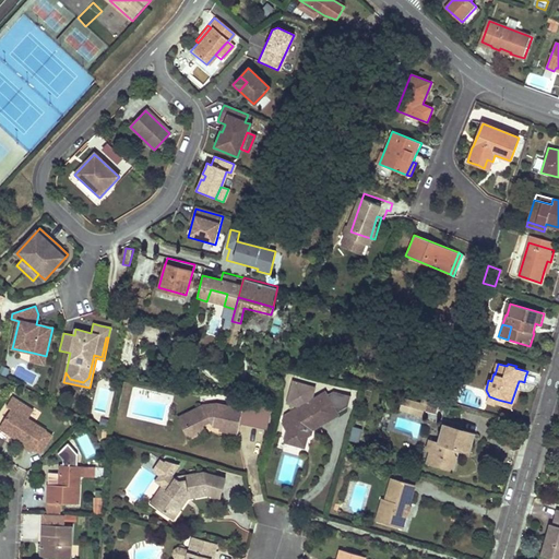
[(245,368),(227,365),(225,375),(244,378),(245,368)]
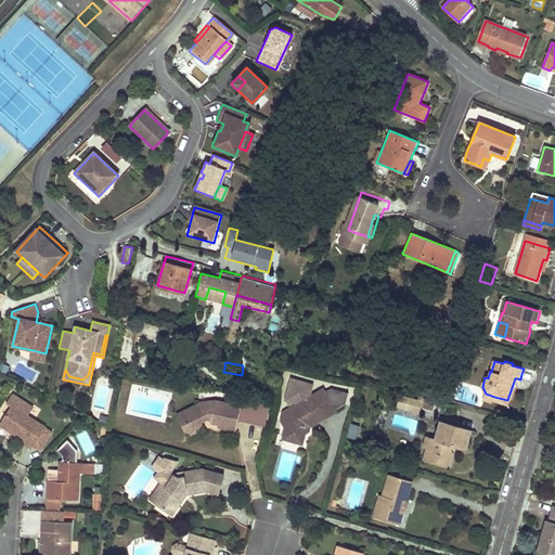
[(336,409),(347,403),(350,392),(334,388),(326,392),(325,390),(310,398),(309,396),(311,395),(313,385),(294,378),(287,399),(297,402),(298,404),(293,407),(287,426),(285,437),(302,442),(306,433),(307,428),(304,427),(305,423),(310,425),(319,421),(336,411),(336,409)]
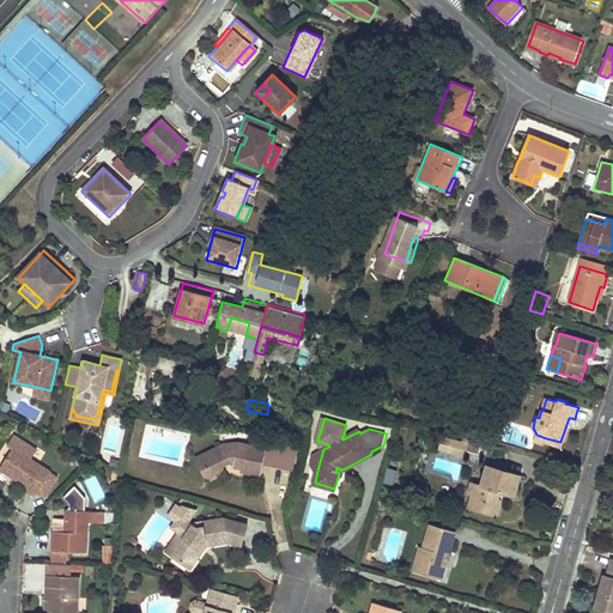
[(571,418),(569,418),(560,442),(546,438),(544,443),(562,448),(571,418)]
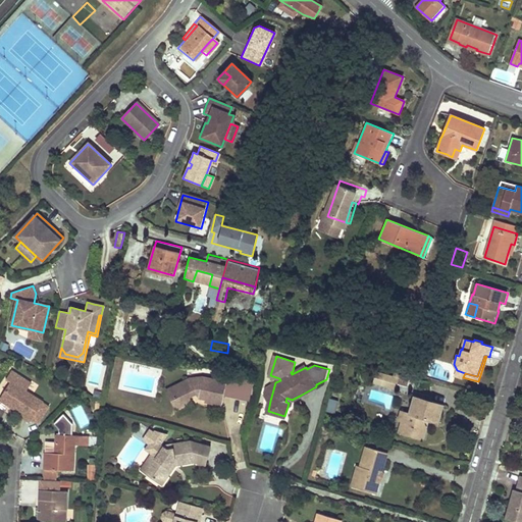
[(12,382),(0,400),(16,410),(23,415),(22,417),(30,422),(36,413),(41,416),(49,406),(27,390),(32,382),(12,370),(7,379),(12,382)]
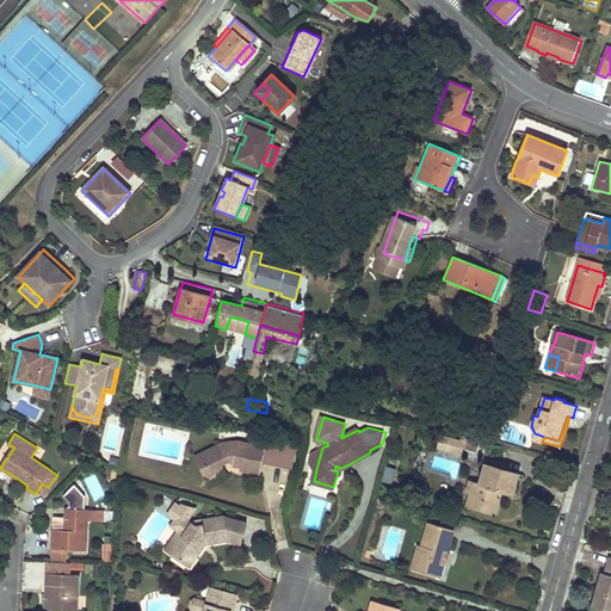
[(544,437),(535,433),(532,443),(542,445),(542,442),(544,437)]
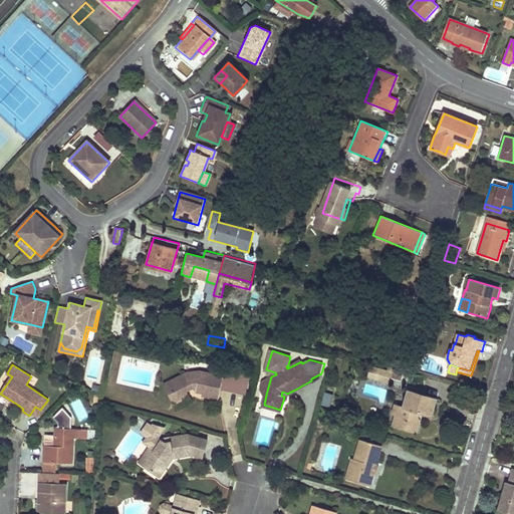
[(395,371),(372,365),(369,375),(392,381),(395,371)]
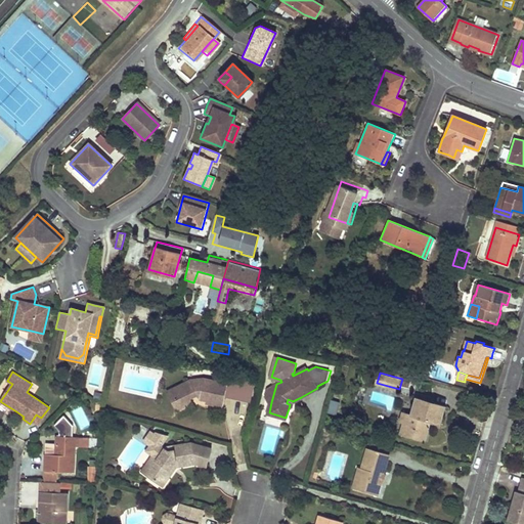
[(180,397),(173,400),(179,412),(195,404),(192,399),(201,395),(203,398),(210,399),(209,402),(218,403),(226,405),(227,395),(252,399),(255,381),(229,378),(228,383),(206,378),(205,383),(194,384),(192,381),(175,389),(180,397)]
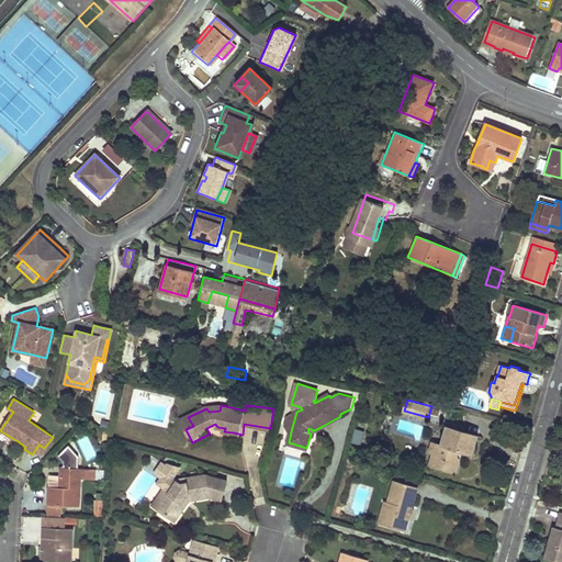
[(291,431),(296,412),(289,416),(285,425),(291,431)]
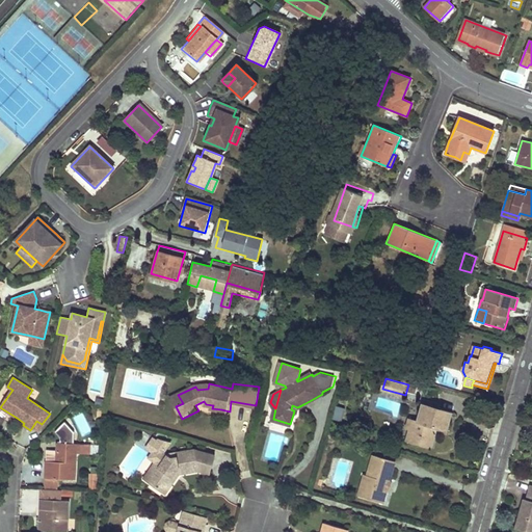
[(178,395),(171,398),(176,406),(183,403),(178,395)]
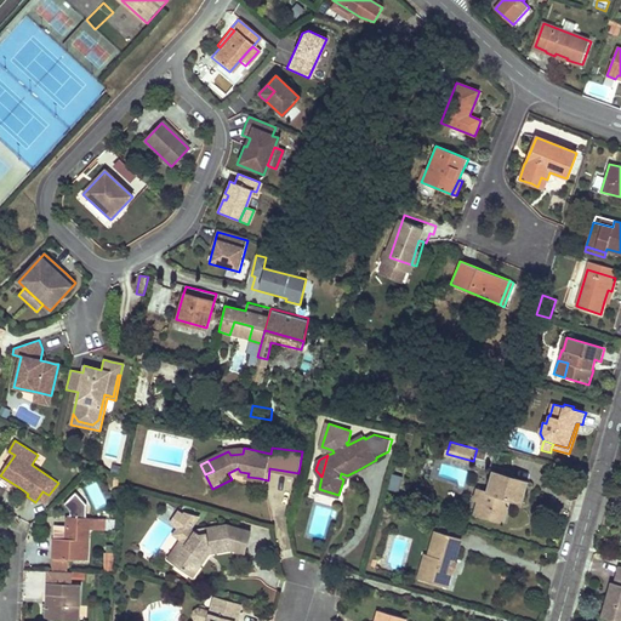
[(530,480),(495,471),(489,489),(485,502),(480,501),(476,514),(505,522),(508,507),(506,502),(507,497),(512,497),(523,501),(527,491),(530,480)]
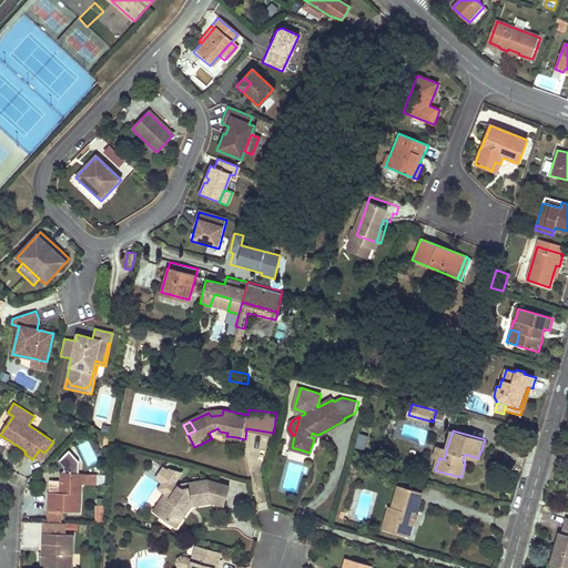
[(366,437),(357,435),(354,447),(363,449),(366,437)]
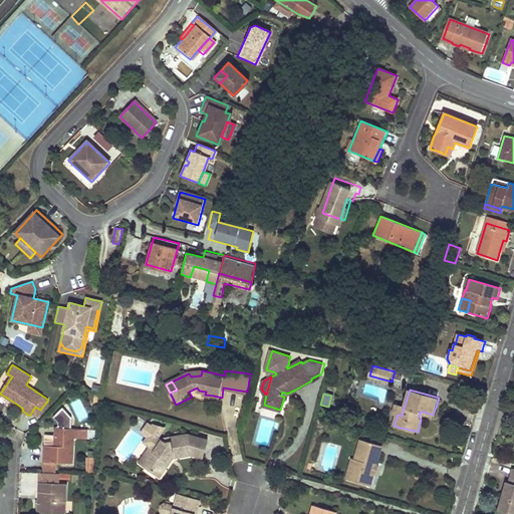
[(405,405),(396,402),(393,413),(398,415),(402,416),(405,405)]
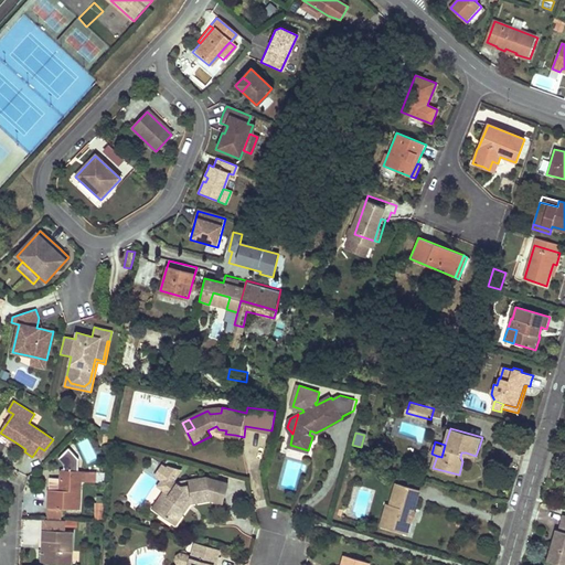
[(81,480),(82,470),(80,470),(80,459),(68,447),(59,458),(64,464),(64,470),(62,470),(61,479),(50,478),(49,508),(62,509),(80,509),(81,480)]
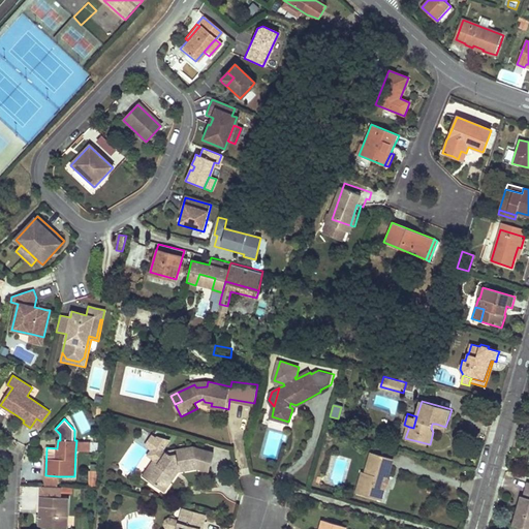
[(88,449),(89,441),(76,440),(75,449),(88,449)]
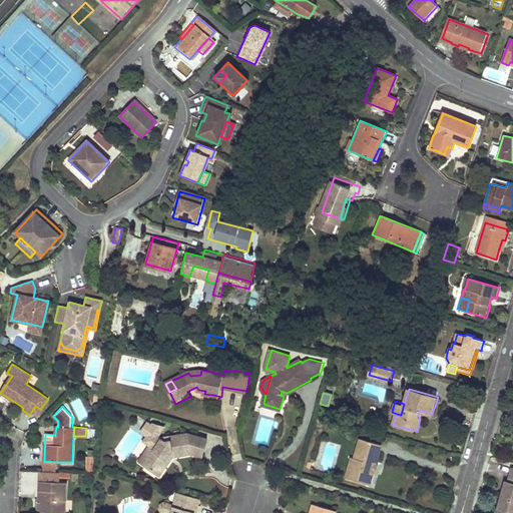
[(203,457),(208,439),(189,434),(165,437),(164,440),(151,457),(145,453),(140,460),(160,475),(165,468),(163,466),(168,460),(167,459),(171,453),(173,453),(174,457),(184,455),(192,454),(203,457)]
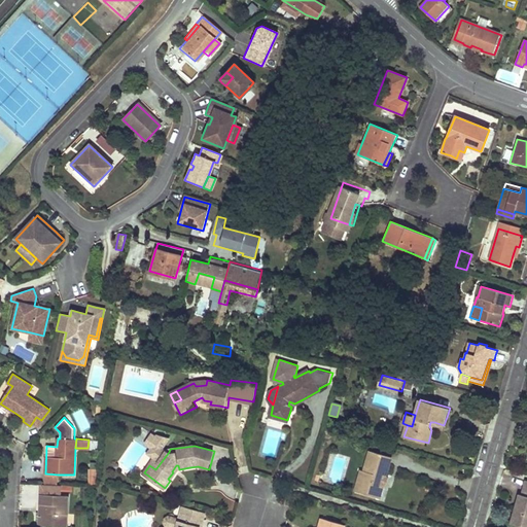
[(155,469),(169,452),(163,448),(149,465),(155,469)]
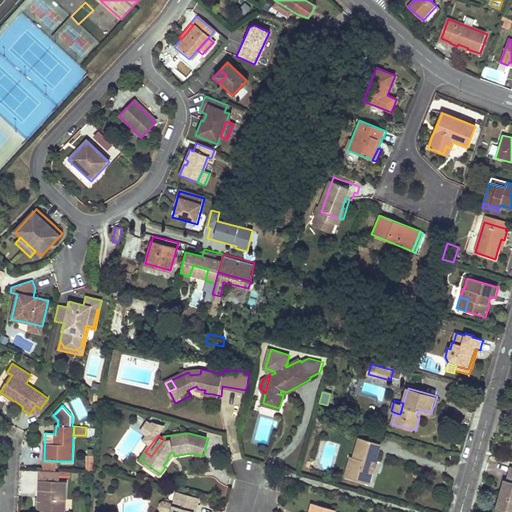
[(381,443),(360,437),(354,457),(351,467),(355,469),(352,479),(369,484),(370,482),(372,474),(373,469),(371,469),(372,463),(375,464),(376,462),(378,452),(381,445),(381,443)]
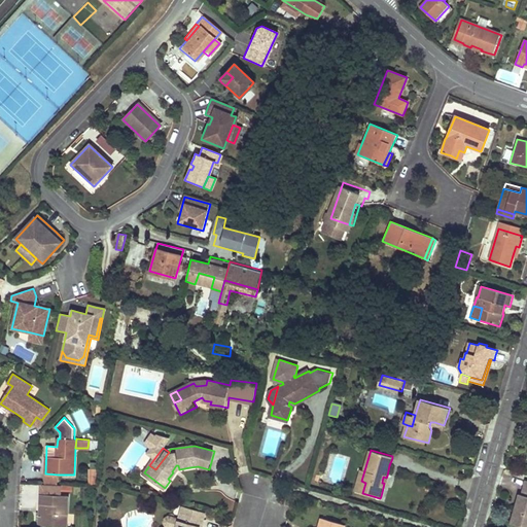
[(170,481),(179,469),(178,465),(176,465),(172,471),(173,472),(168,479),(170,481)]
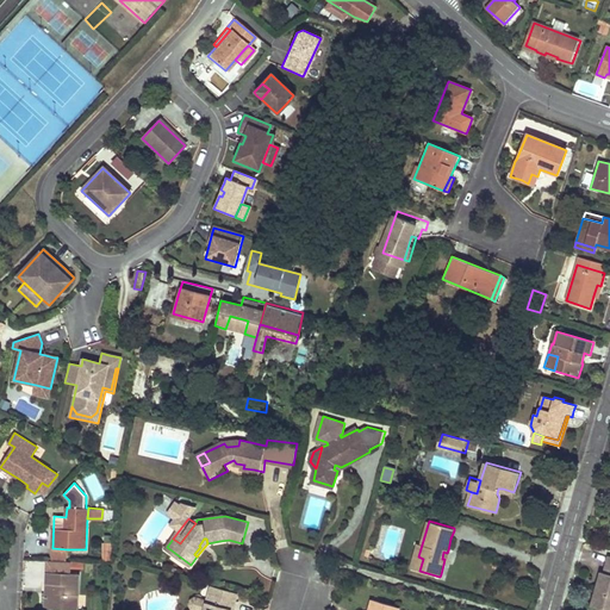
[(422,545),(418,545),(411,568),(419,571),(423,559),(418,556),(422,545)]
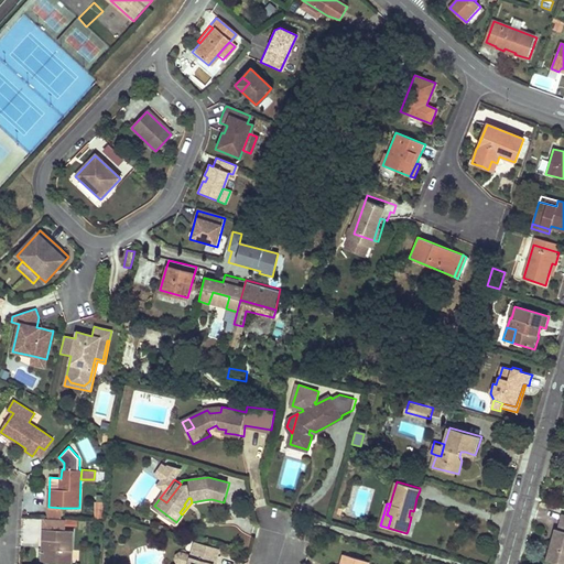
[(62,519),(62,508),(49,507),(47,518),(62,519)]
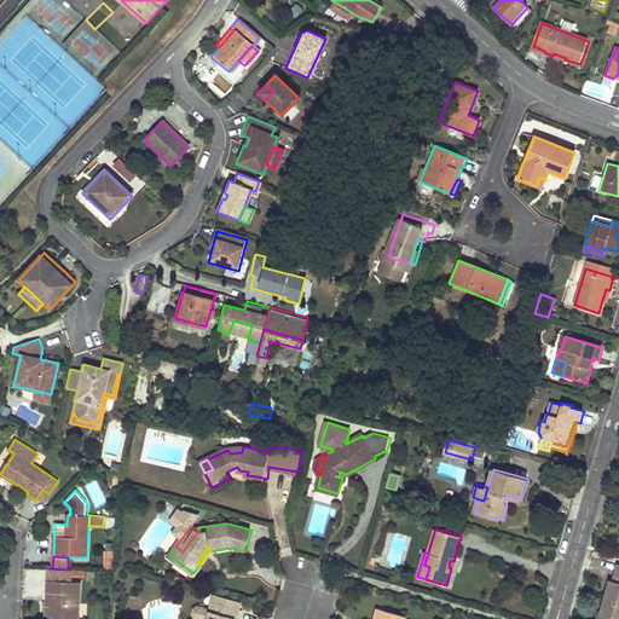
[(618,618),(618,563),(617,563),(611,585),(608,584),(607,588),(605,594),(607,595),(606,600),(603,600),(600,614),(614,618),(618,618)]
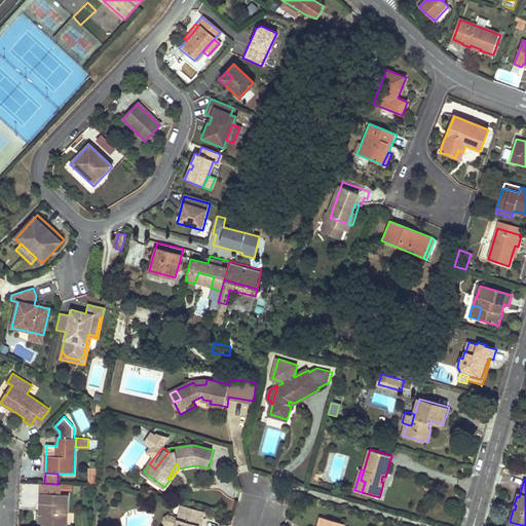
[(67,495),(40,493),(39,519),(39,525),(60,525),(65,520),(66,514),(67,513),(67,495)]
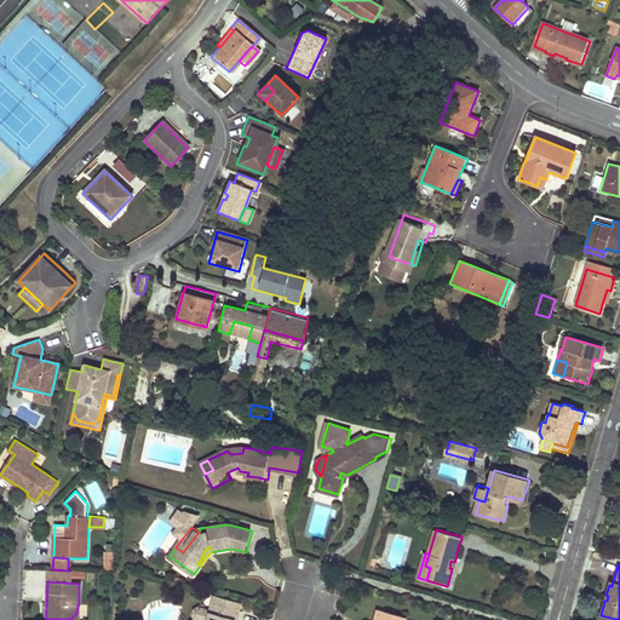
[(235,619),(237,619),(242,603),(216,596),(211,610),(199,607),(194,609),(193,615),(195,619),(197,619),(235,619)]
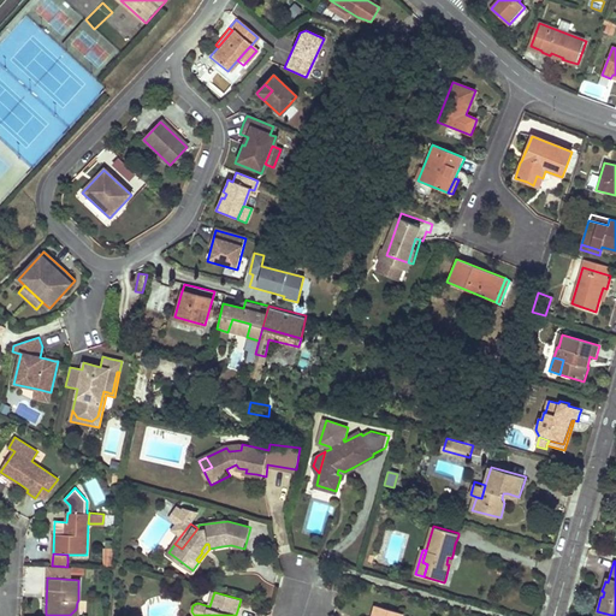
[(397,615),(400,611),(375,605),(373,614),(372,615),(397,615)]
